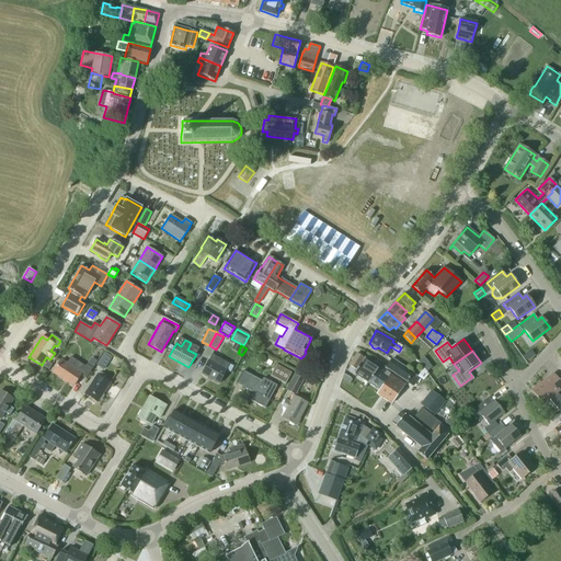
[(112,357),(105,353),(96,365),(103,370),(112,357)]
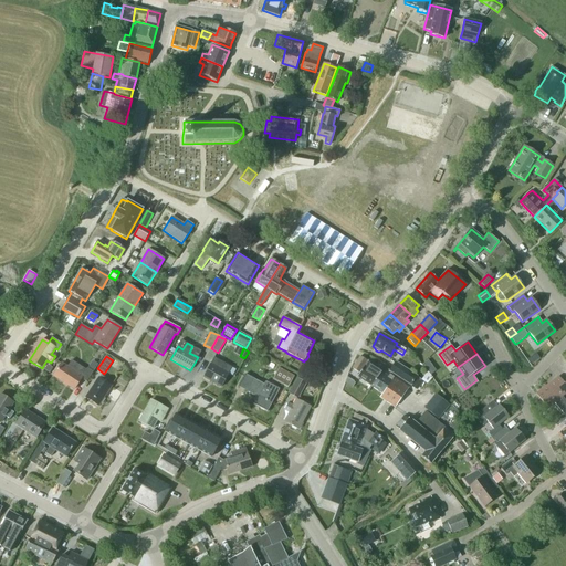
[(368,362),(359,356),(352,368),(360,374),(357,377),(371,386),(381,370),(368,363),(368,362)]
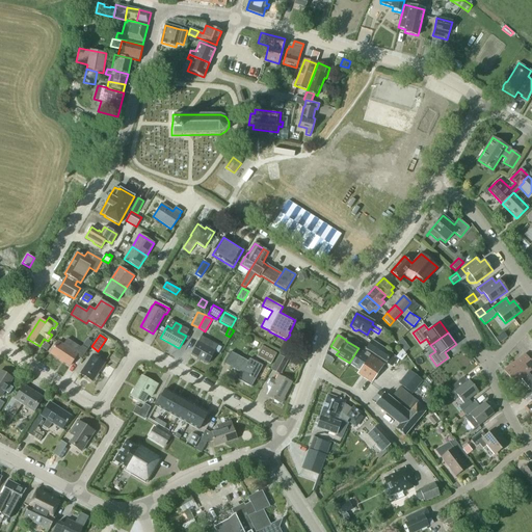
[(202,336),(197,342),(191,354),(208,364),(215,351),(218,345),(202,336)]
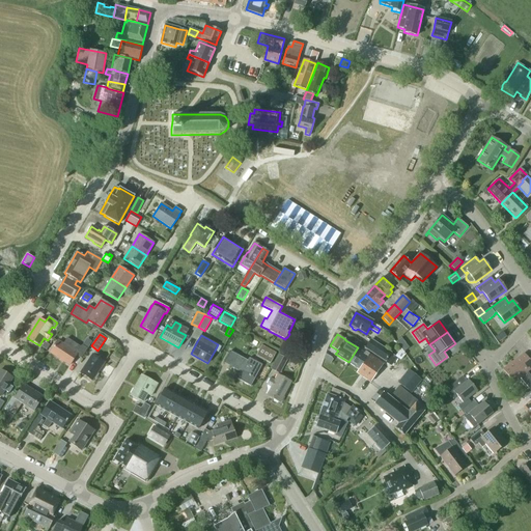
[(76,356),(81,359),(87,348),(82,345),(81,347),(67,338),(63,344),(58,341),(50,353),(70,366),(76,356)]
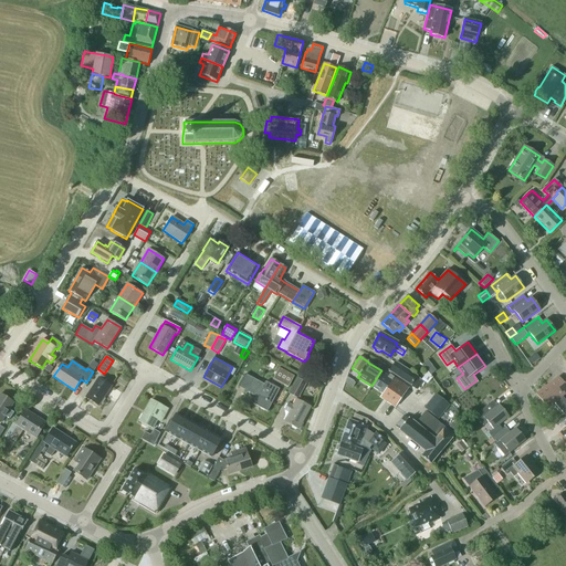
[(396,362),(388,371),(410,386),(413,388),(419,379),(417,377),(418,376),(396,362)]
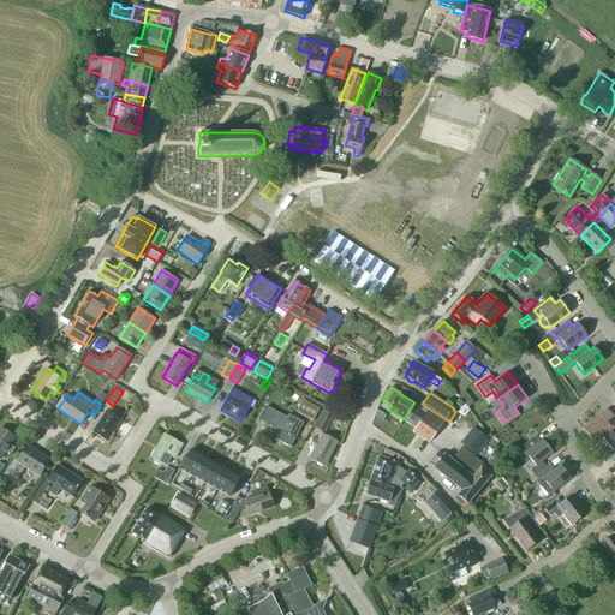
[(303,400),(296,412),(312,422),(320,408),(303,400)]
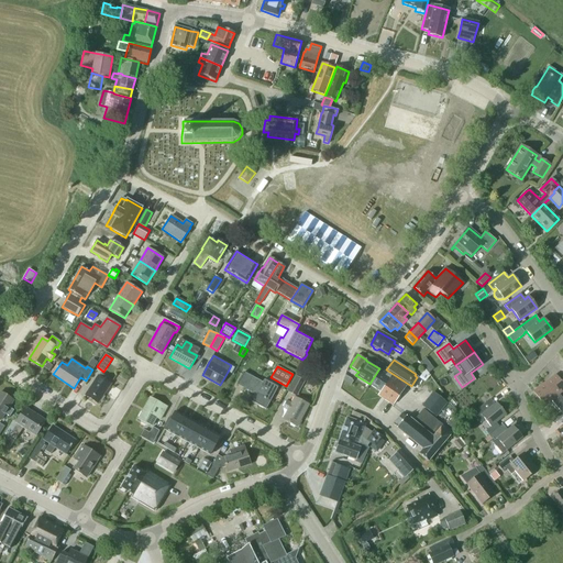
[(379,394),(394,405),(406,385),(389,374),(387,373),(386,374),(379,371),(381,370),(379,368),(370,384),(381,392),(379,394)]
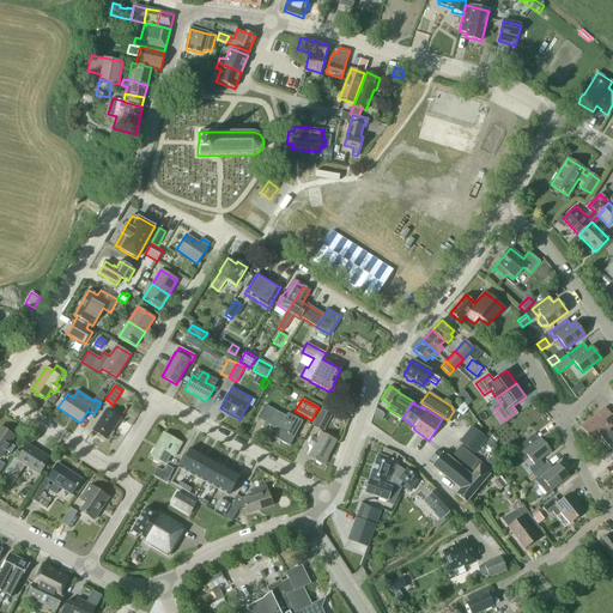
[(444,418),(442,420),(453,426),(460,414),(462,416),(468,408),(462,401),(456,412),(454,411),(448,420),(444,418)]
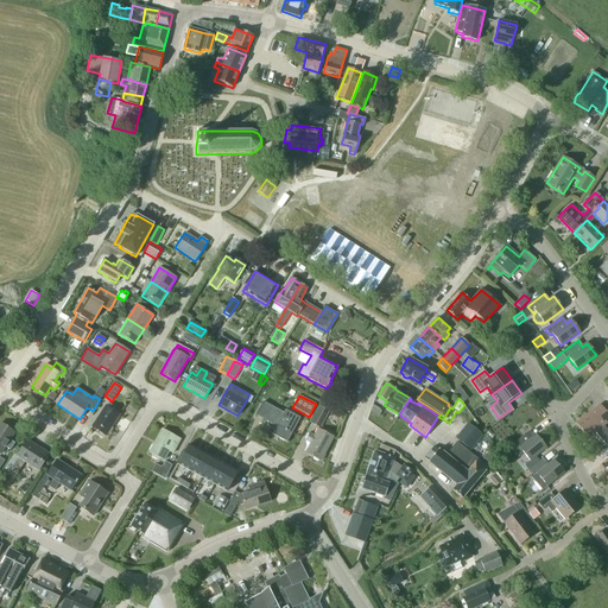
[(286,443),(301,418),(285,410),(284,413),(264,403),(255,416),(276,426),(272,435),(286,443)]
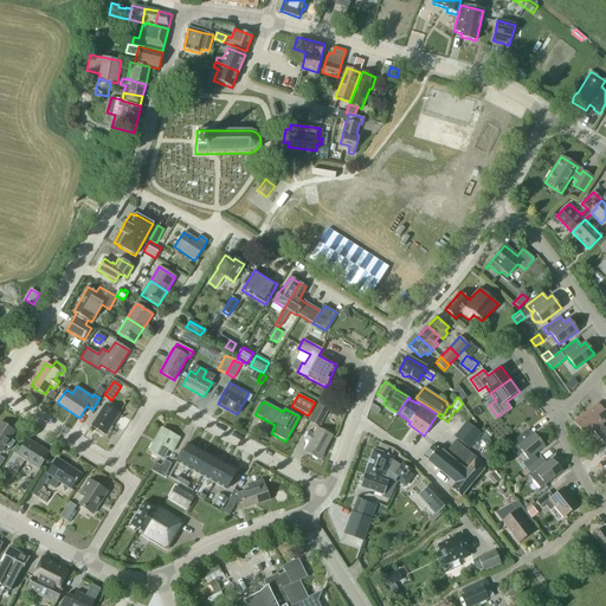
[(605,413),(598,404),(586,413),(604,437),(605,436),(605,434),(605,430),(601,425),(605,420),(605,413)]
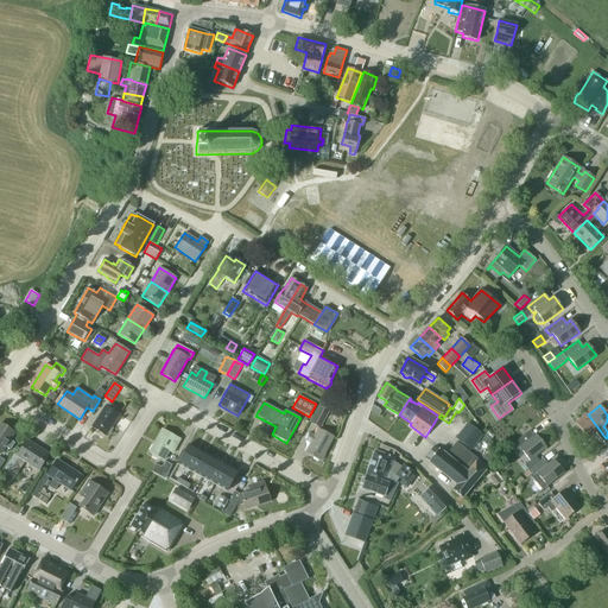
[(106,436),(119,415),(106,406),(92,428),(106,436)]
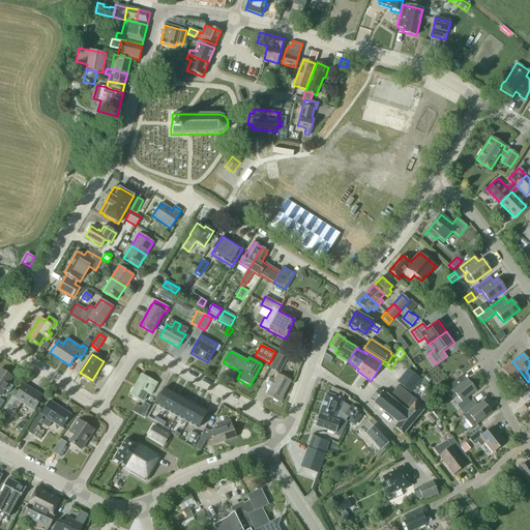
[(280,373),(287,358),(278,354),(271,369),(280,373)]
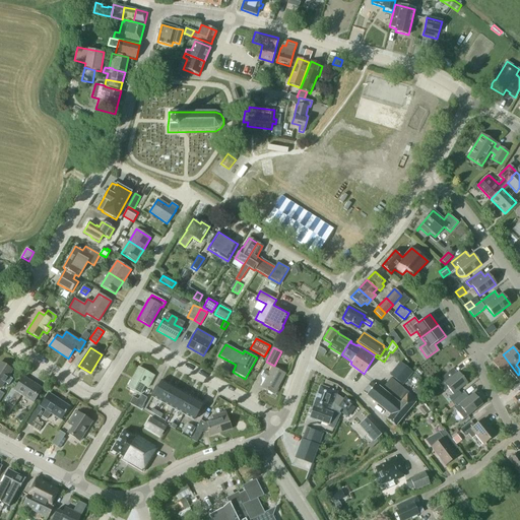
[(393,353),(391,358),(399,363),(401,359),(393,353)]
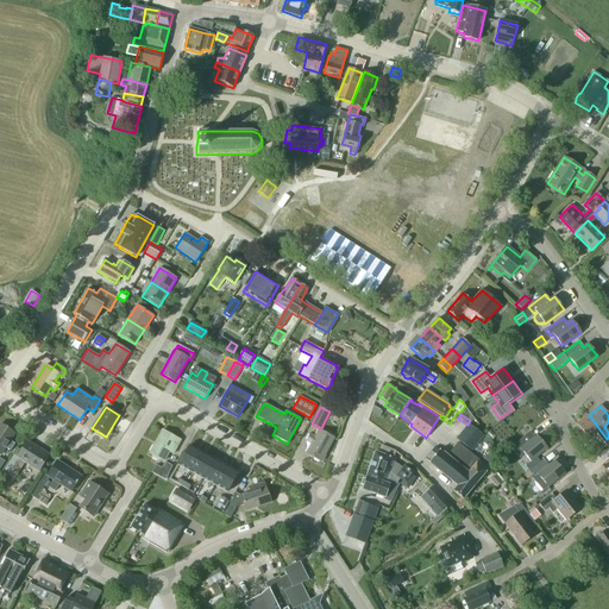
[(578,422),(576,425),(588,439),(596,433),(603,441),(607,439),(589,415),(579,421),(578,422)]
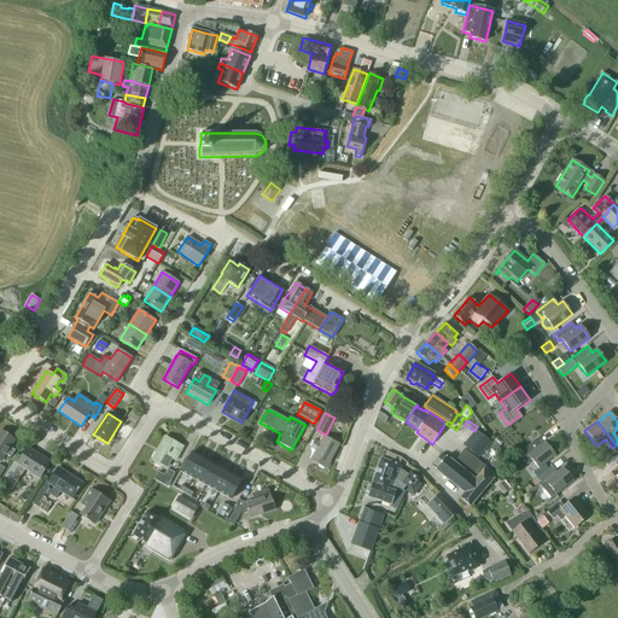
[(0,430),(0,461),(0,462),(5,454),(10,458),(15,450),(10,448),(15,439),(0,430)]
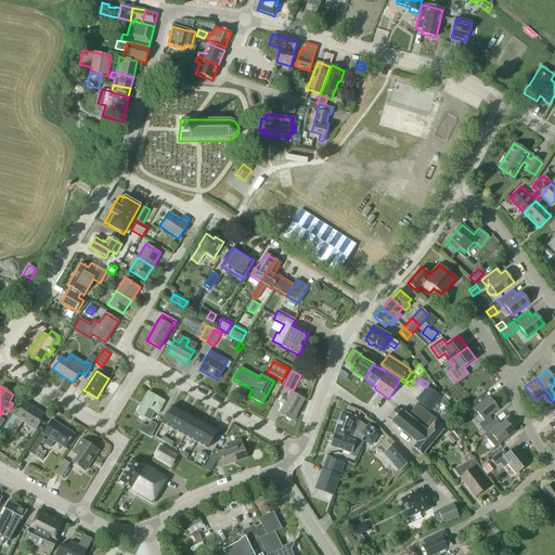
[(440,398),(430,389),(420,403),(429,411),(440,398)]
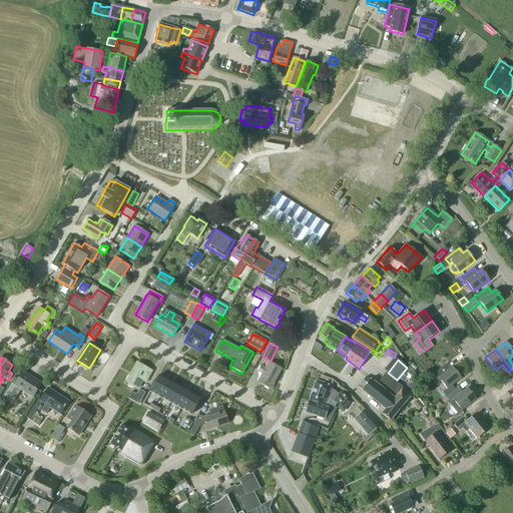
[(145,383),(149,377),(152,371),(136,363),(126,382),(128,383),(128,385),(133,388),(134,387),(137,389),(142,381),(145,383)]
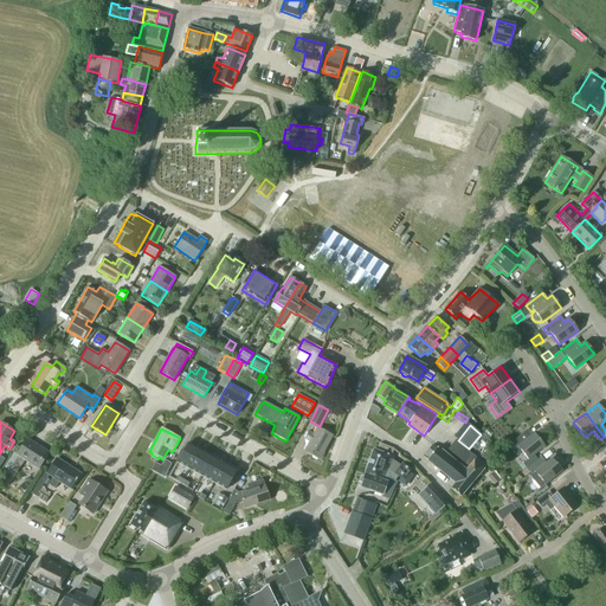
[(320,459),(331,436),(317,429),(314,434),(309,432),(305,439),(310,443),(304,451),(320,459)]
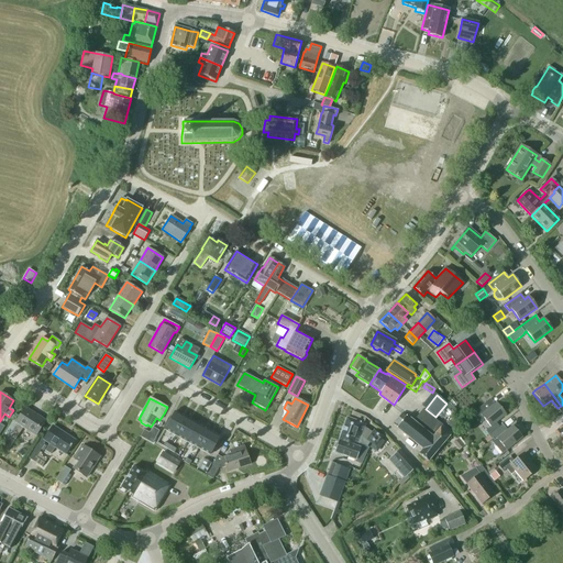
[(496,404),(495,405),(490,399),(473,414),(481,423),(485,420),(490,427),(496,422),(506,415),(496,404)]
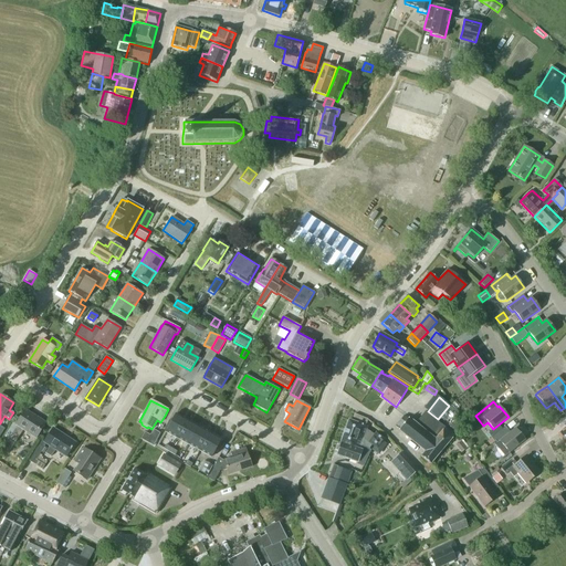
[(25,410),(17,423),(18,425),(8,439),(6,438),(0,446),(0,448),(8,454),(14,443),(23,430),(37,438),(45,423),(25,410)]
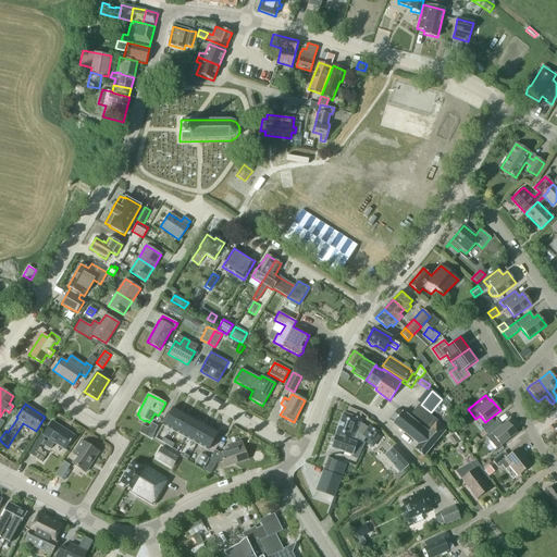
[(428,433),(437,422),(419,406),(409,418),(428,433)]
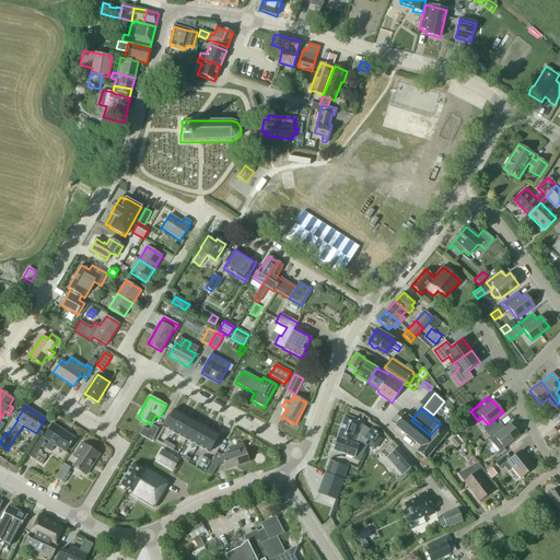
[(174,410),(164,428),(176,434),(186,416),(174,410)]
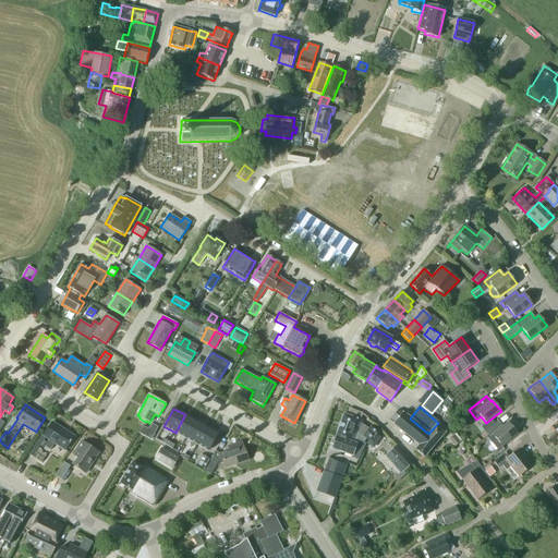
[(360,420),(362,414),(349,409),(347,415),(343,414),(336,437),(348,441),(349,439),(354,441),(354,440),(358,434),(364,438),(368,440),(366,444),(374,449),(381,438),(378,436),(380,433),(371,425),(368,428),(361,423),(362,421),(360,420)]
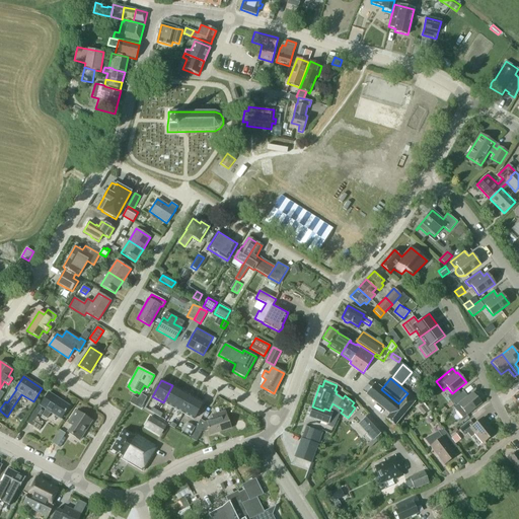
[(394,426),(417,399),(408,393),(398,403),(381,389),(375,383),(374,384),(371,381),(363,391),(366,394),(389,415),(386,419),(394,426)]
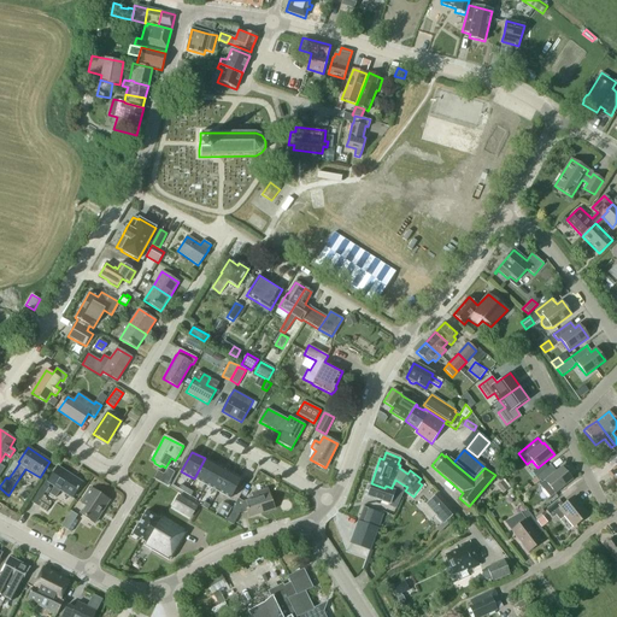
[(205,458),(194,479),(206,485),(217,465),(205,458)]
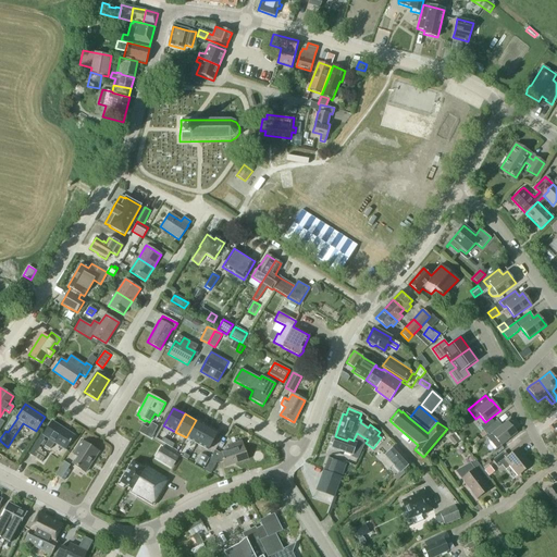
[(13,416),(4,430),(5,431),(8,432),(17,418),(16,417),(13,416)]
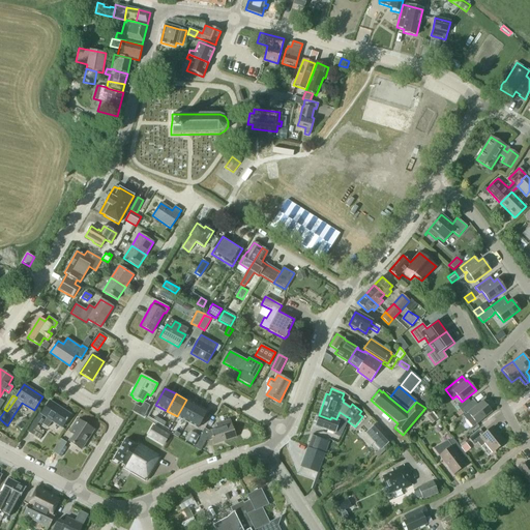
[(420,400),(427,405),(431,401),(424,395),(420,400)]
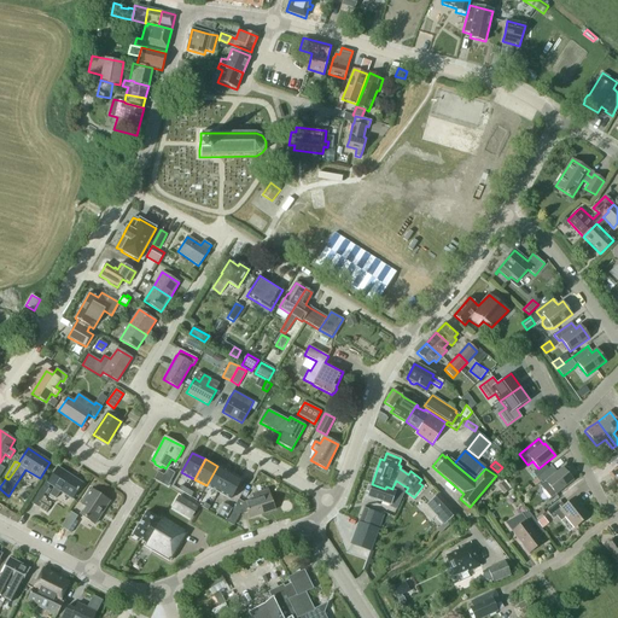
[(538,468),(534,473),(537,478),(549,468),(544,464),(538,468)]
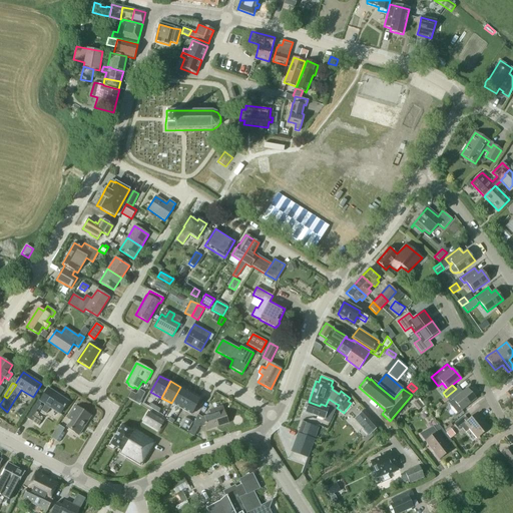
[(180,387),(171,403),(181,409),(190,393),(180,387)]
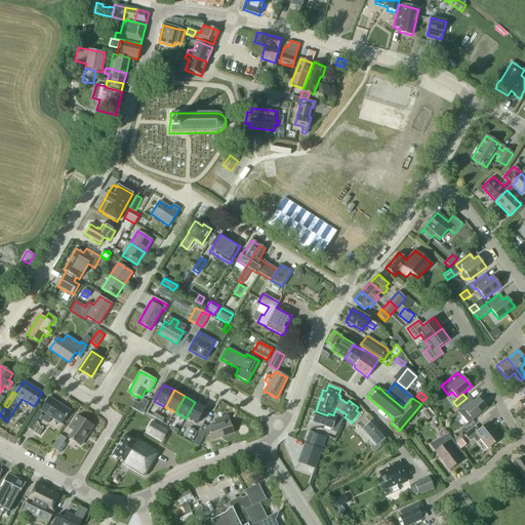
[(478,398),(473,402),(468,397),(467,398),(456,406),(455,406),(458,409),(457,410),(468,423),(486,408),(478,398)]
